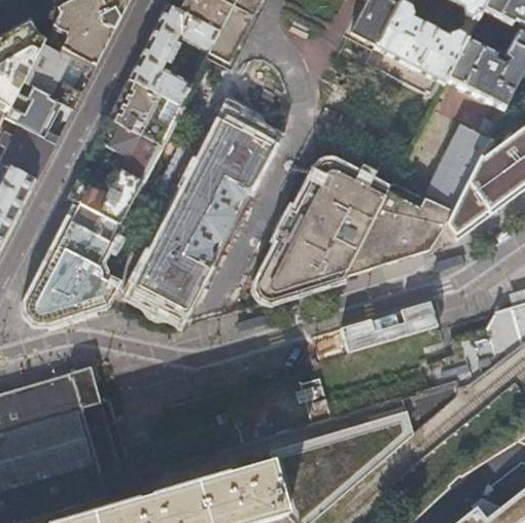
[(69,0),(60,5),(58,6),(61,10),(54,25),(65,31),(65,37),(60,48),(96,67),(116,28),(130,0),(69,0)]
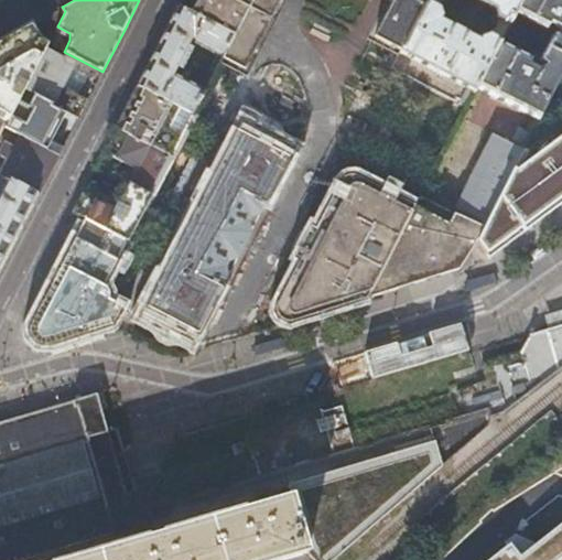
[(392,0),(375,33),(402,49),(429,0),(197,0),(193,10),(234,31),(223,52),(223,53),(247,66),(281,0),(392,0)]
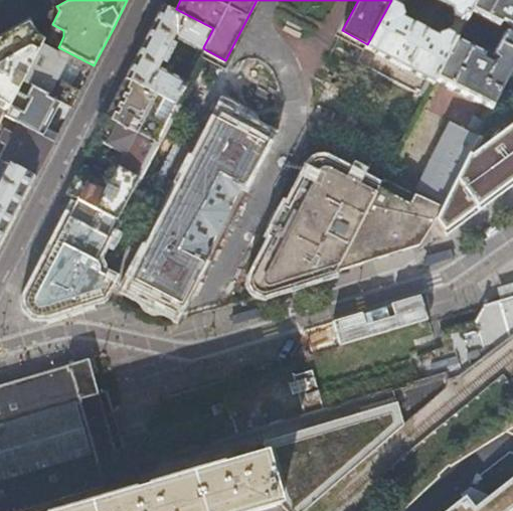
[(459,34),(473,7),(476,0),(391,0),(367,44),(430,75),(436,79),(438,75),(459,34)]
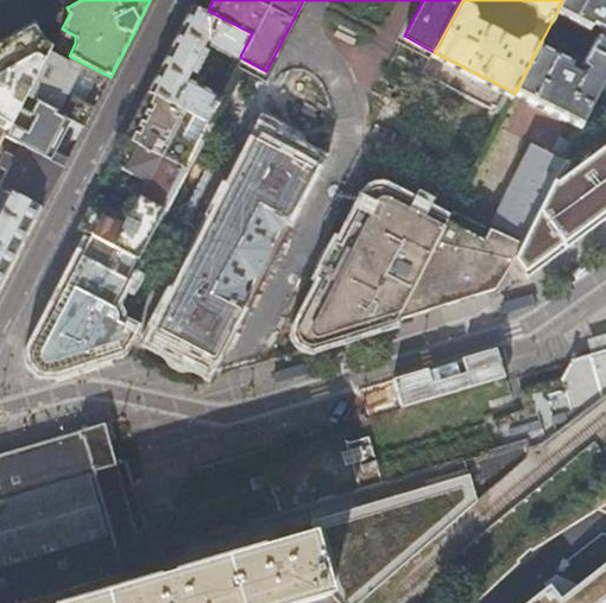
[(562,0),(559,8),(592,26),(595,20),(605,25),(605,35),(599,31),(585,61),(589,63),(589,67),(584,70),(573,64),(576,58),(542,40),(517,89),(582,124),(605,78),(605,0),(562,0)]
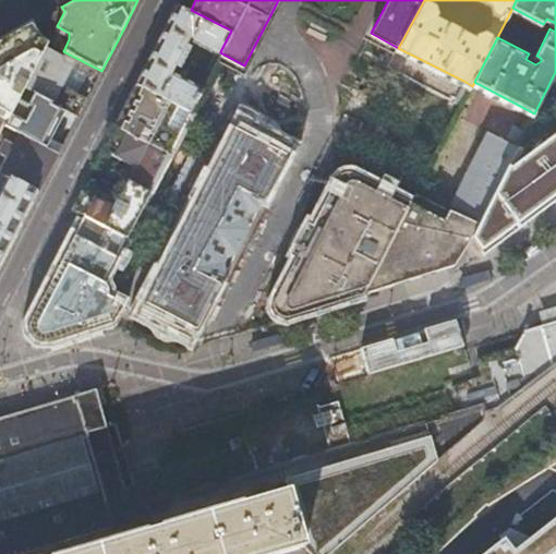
[(220,51),(231,31),(191,10),(178,3),(161,36),(139,81),(191,108),(203,85),(173,70),(178,62),(183,65),(193,44),(191,43),(193,37),(220,51)]
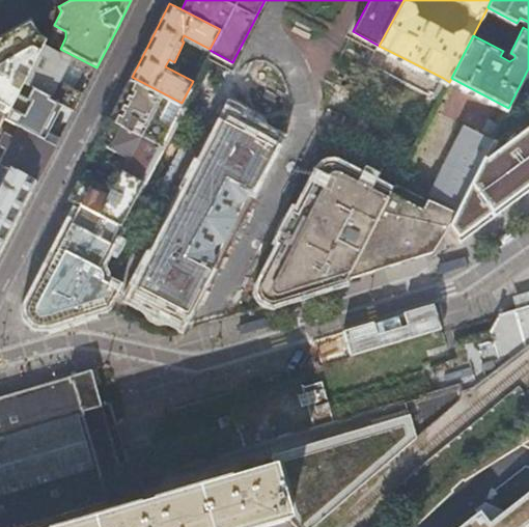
[(46,42),(54,25),(61,10),(58,6),(26,25),(0,39),(0,104),(10,110),(21,88),(26,80),(46,42)]
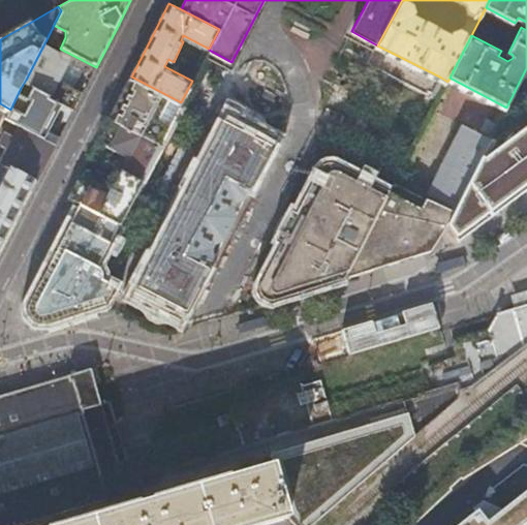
[(60,49),(45,41),(26,80),(62,101),(74,109),(85,90),(96,67),(60,49)]
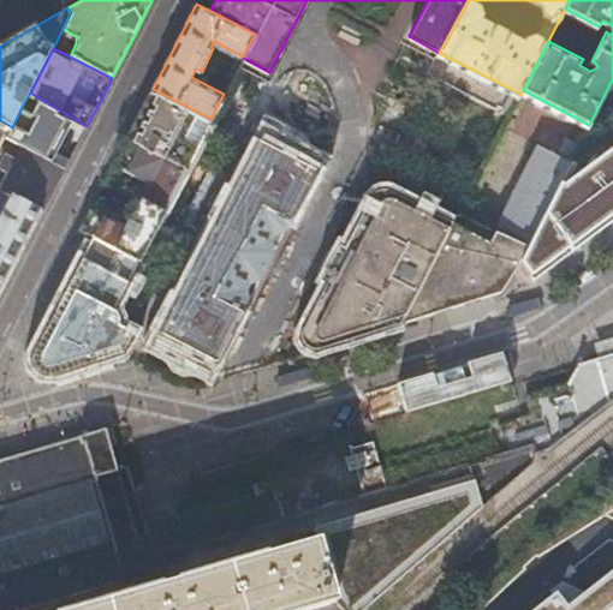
[(185,167),(210,119),(153,89),(147,101),(129,136),(185,167)]
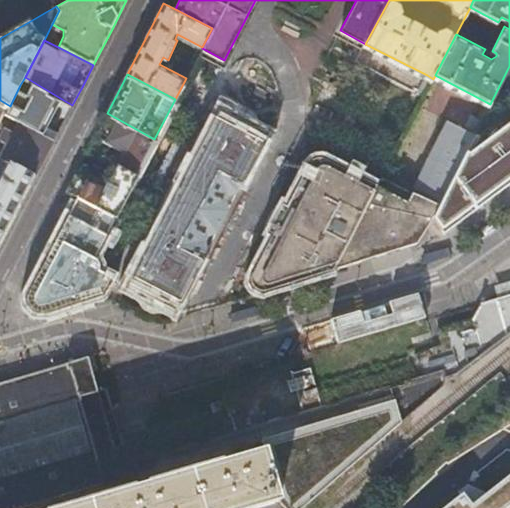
[(425,96),(433,79),(427,75),(418,92),(425,96)]
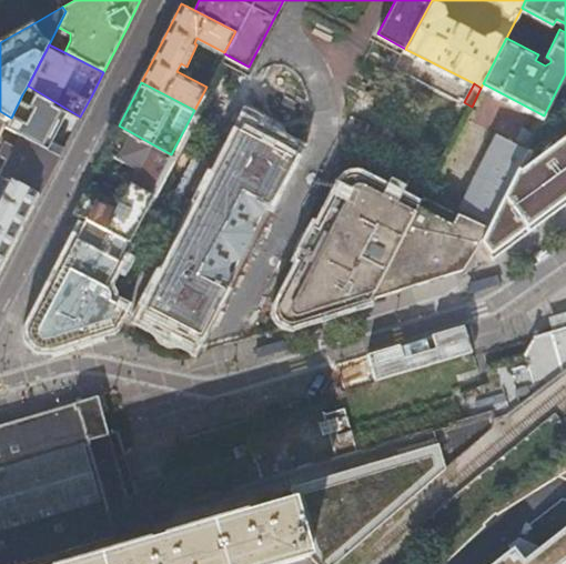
[(67,109),(28,86),(22,94),(32,100),(19,124),(52,140),(58,129),(67,111),(66,110),(67,109)]
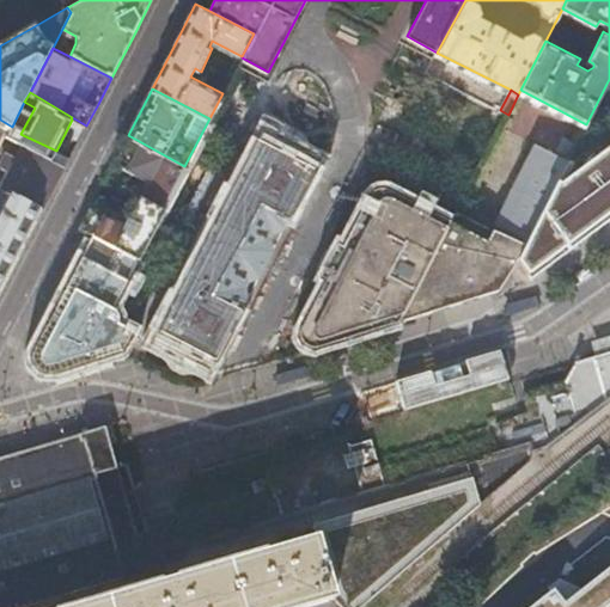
[(285,227),(322,157),(304,147),(303,140),(297,135),(290,134),(282,136),(266,127),(156,339),(174,349),(175,355),(180,360),(187,362),(193,359),(212,369),(249,298),(245,287),(248,281),(261,275),(274,250),(269,238),(273,232),(285,227)]
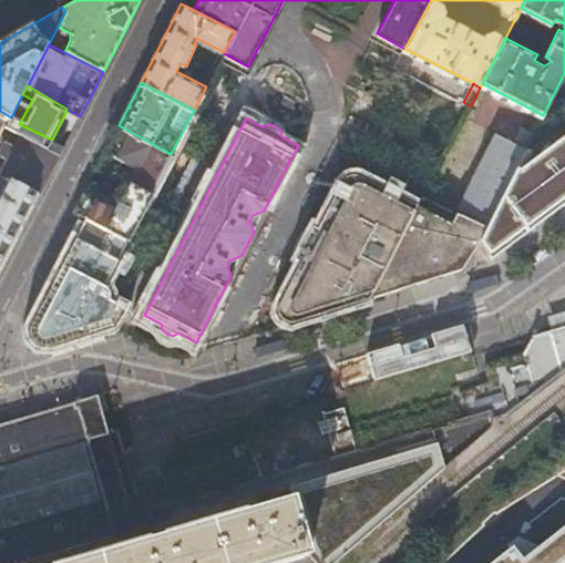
[(520,135),(531,141),(537,129),(525,123),(520,135)]
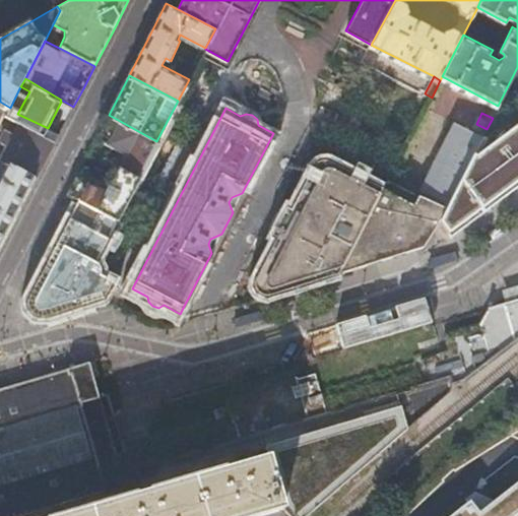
[(139,176),(156,141),(109,115),(103,126),(96,138),(99,139),(100,138),(127,153),(121,166),(139,176)]
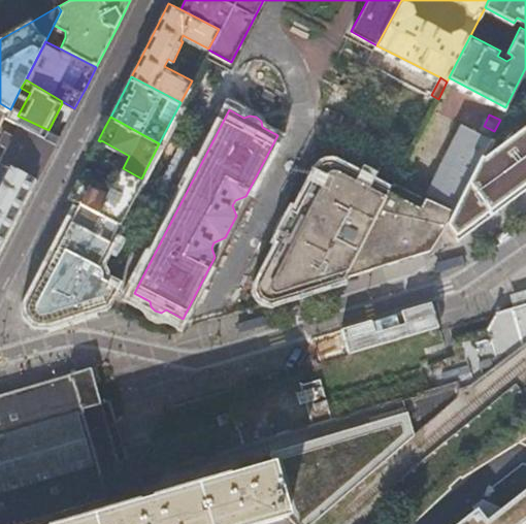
[(391,191),(347,276),(433,251),(448,223),(477,165),(492,134),(464,120),(427,195),(397,178),(391,191)]
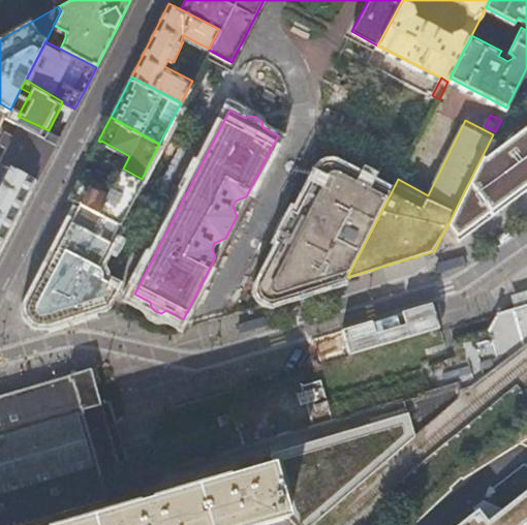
[(9,146),(2,160),(37,180),(47,163),(57,143),(20,124),(16,134),(7,130),(6,130),(6,131),(1,140),(1,141),(1,143),(9,146)]
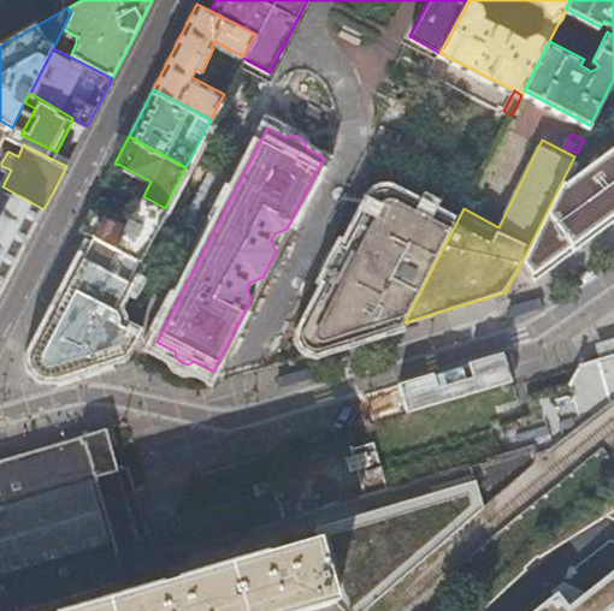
[(573,250),(613,220),(613,161),(565,197),(556,193),(523,260),(533,274),(571,247),(573,250)]
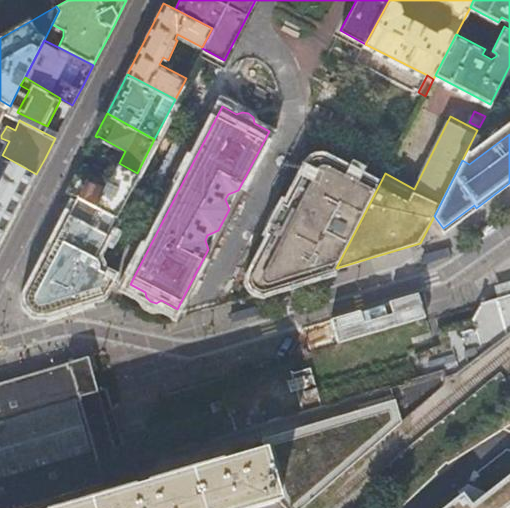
[(0,243),(24,197),(36,174),(2,155),(0,154),(0,243)]
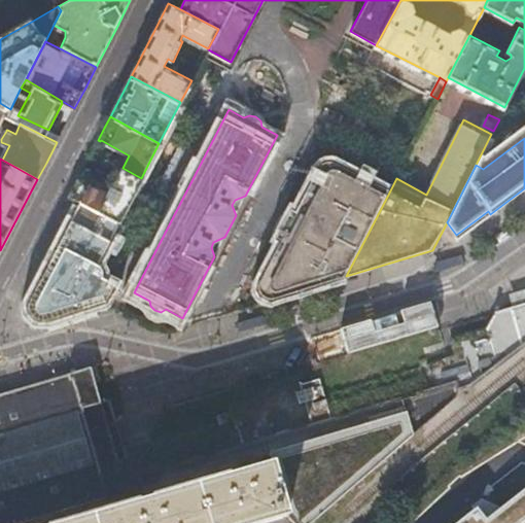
[(272,299),(276,299),(346,276),(390,190),(340,164),(338,163),(335,162),(331,162),(327,162),(324,164),(321,167),(319,170),(292,219),(288,229),(261,279),(259,283),(259,285),(259,289),(260,292),(263,294),(265,298),(269,299),(272,299)]
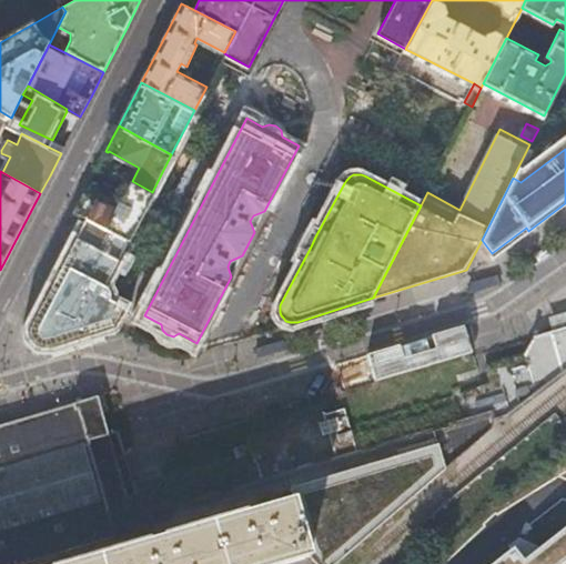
[(128,238),(152,192),(132,181),(130,187),(123,182),(113,201),(105,197),(103,201),(88,193),(88,192),(84,190),(80,200),(73,211),(86,218),(128,238)]
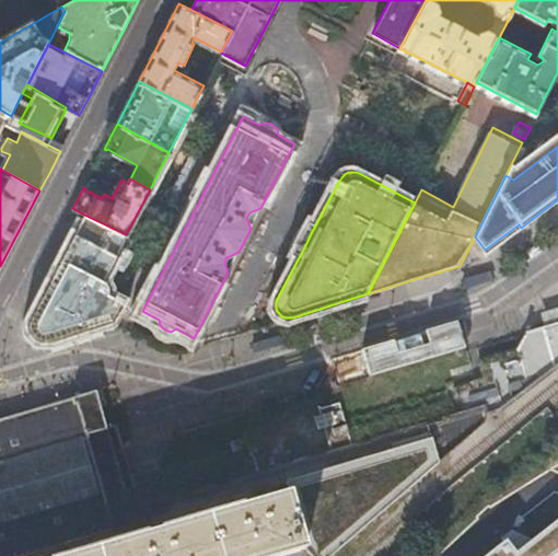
[(126,234),(84,215),(79,226),(61,258),(37,308),(31,320),(28,325),(28,328),(30,333),(32,337),(35,339),(41,342),(45,342),(108,322),(119,301),(102,291),(104,291),(105,289),(106,287),(106,285),(105,282),(102,280),(126,234)]
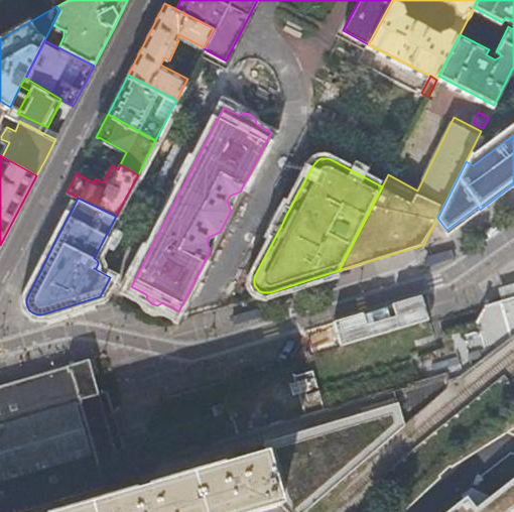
[(487,322),(490,332),(513,326),(513,295),(505,298),(491,302),(487,322)]
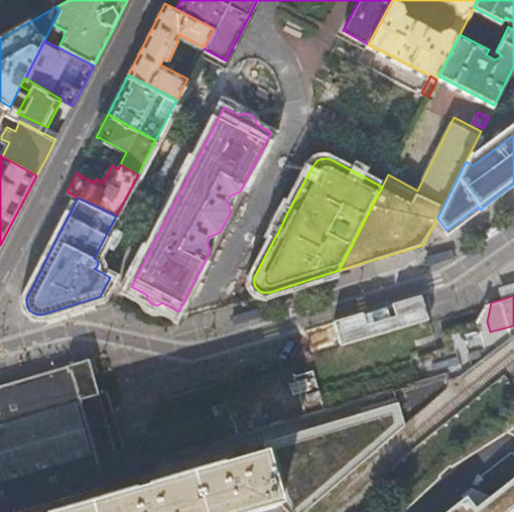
[(0,383),(0,511),(10,511),(127,478),(91,357),(0,383)]
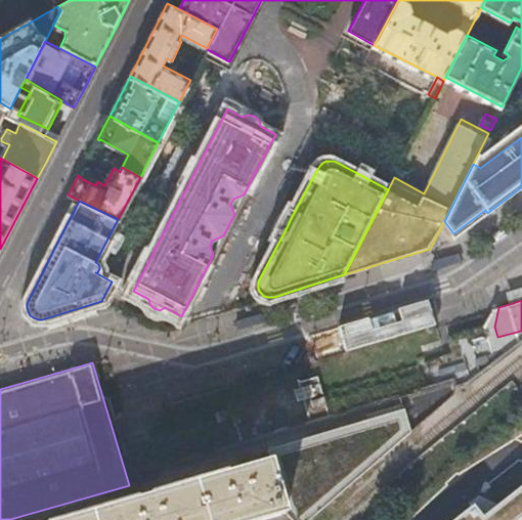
[(260,386),(252,388),(248,396),(233,401),(236,414),(221,419),(228,447),(334,417),(319,375),(303,380),(294,376),(285,378),(286,382),(262,389),(260,386)]
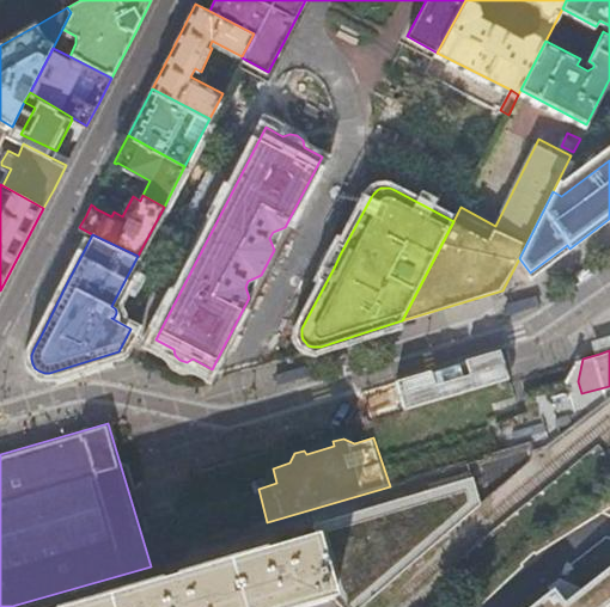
[(323,521),(325,533),(343,594),(352,606),(365,606),(488,501),(481,474),(323,521)]
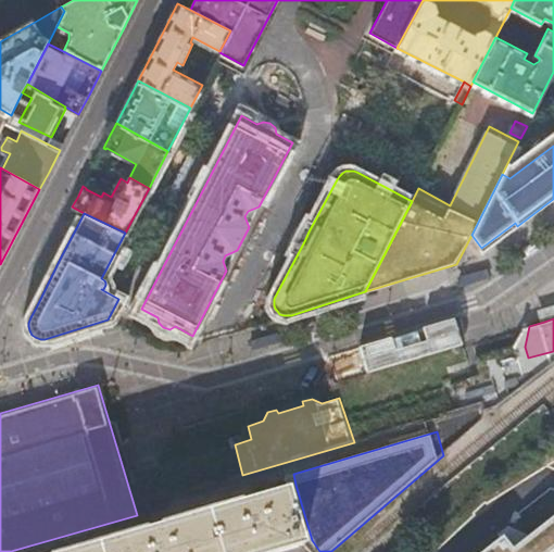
[(312,540),(301,502),(296,485),(63,551),(281,551),(281,549),(312,540)]
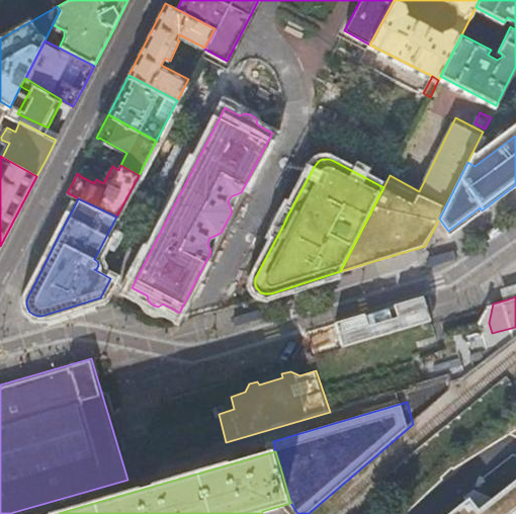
[(515,479),(480,507),(473,498),(453,513),(515,513),(515,479)]
